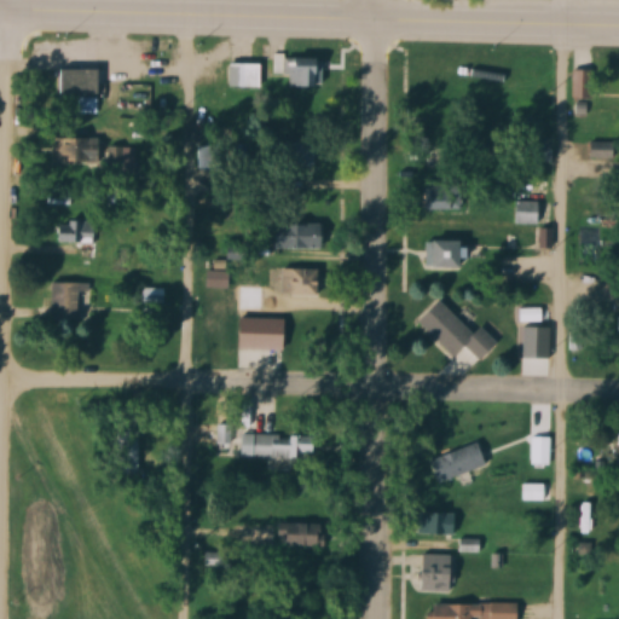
[(285,88),(324,88),(324,58),(285,58),(285,88)]
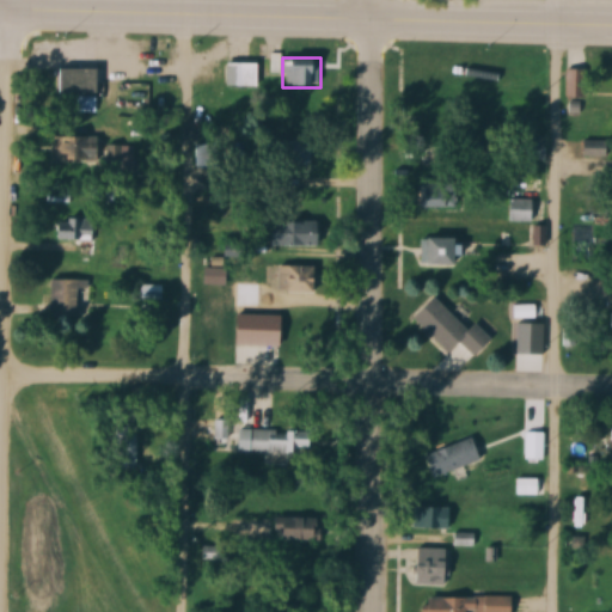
[(259,62),(225,62),(225,86),(259,86),(259,62)]
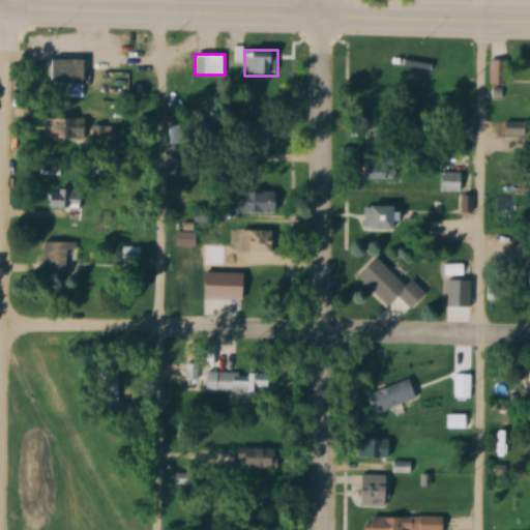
[(51,82),(87,82),(87,59),(51,59),(51,82)]
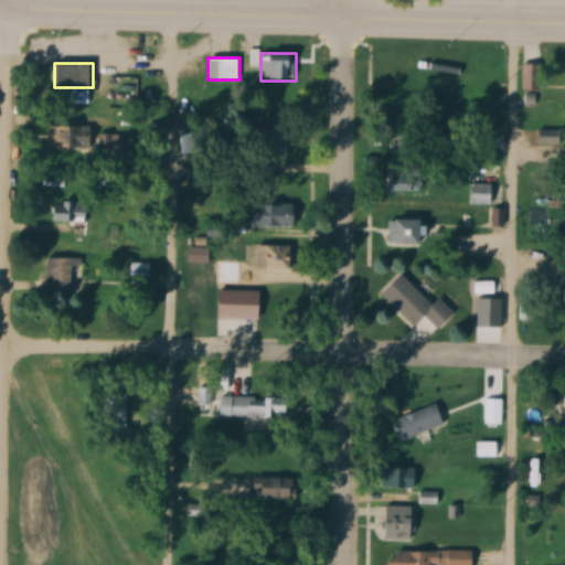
[(94,127),(54,127),(54,149),(94,149),(94,127)]
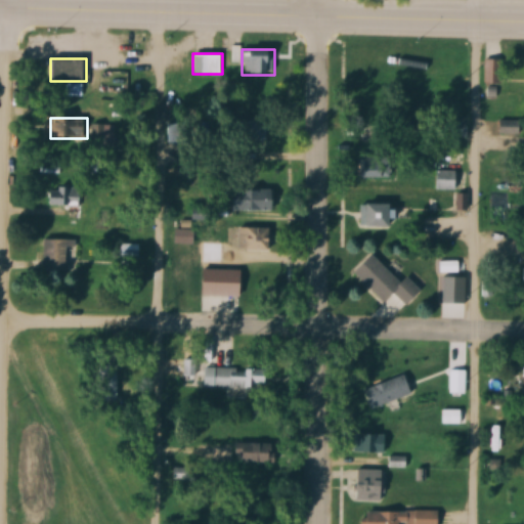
[(499,135),(522,135),(522,122),(499,121),(499,135)]
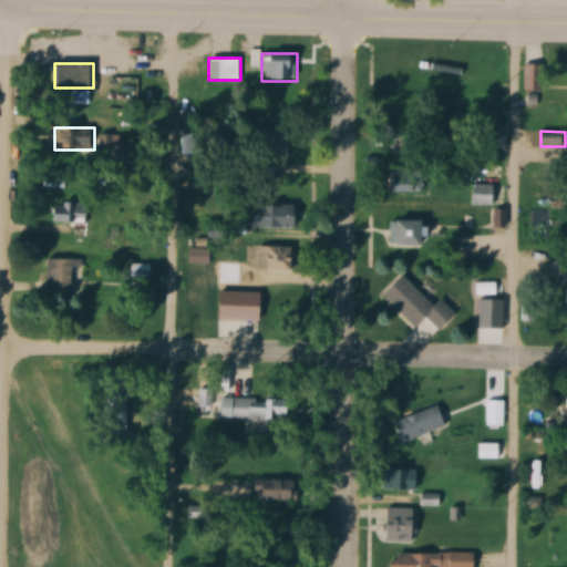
[(292,132),(267,132),(267,152),(292,152),(292,132)]
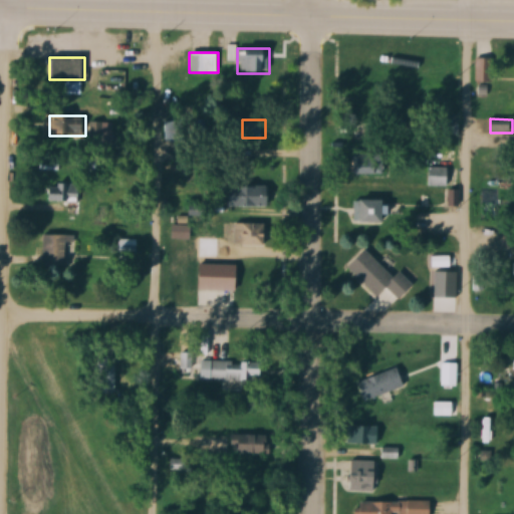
[(354,178),(384,179),(384,155),(354,155),(354,178)]
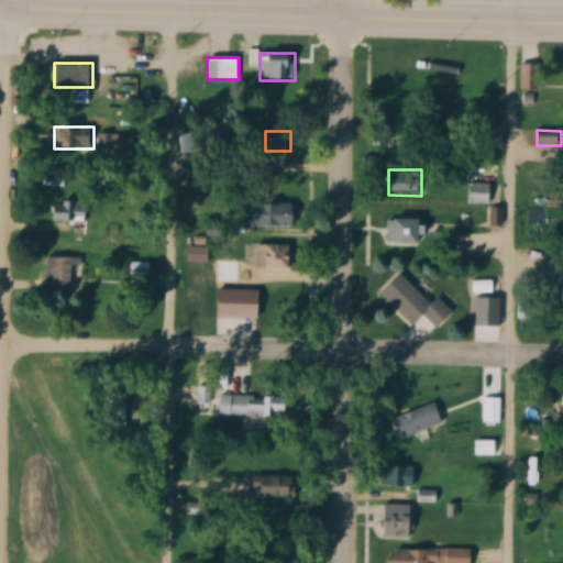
[(468,203),(499,203),(499,183),(468,183),(468,203)]
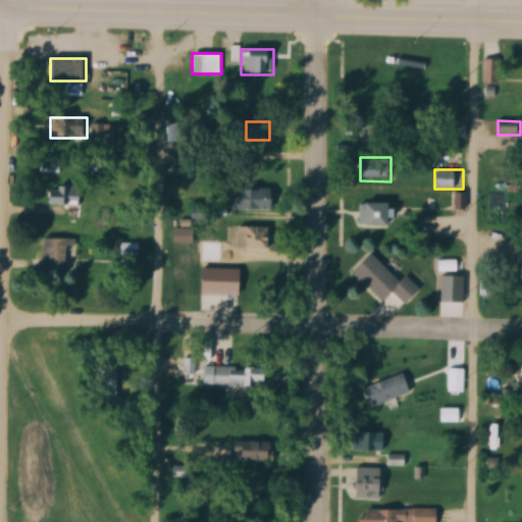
[(82,187),(48,187),(48,205),(82,205),(82,187)]
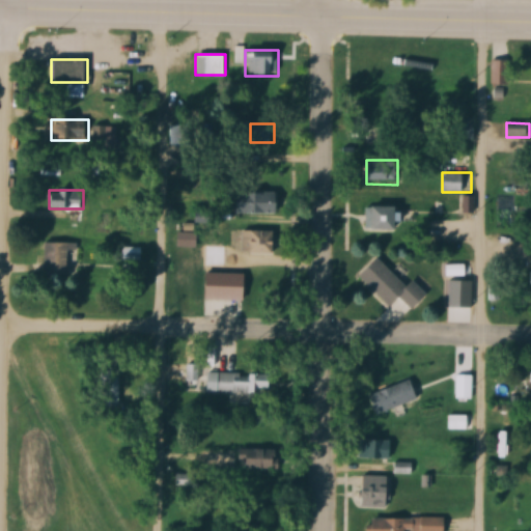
[(400,229),(400,206),(369,206),(369,217),(366,217),(366,229),(400,229)]
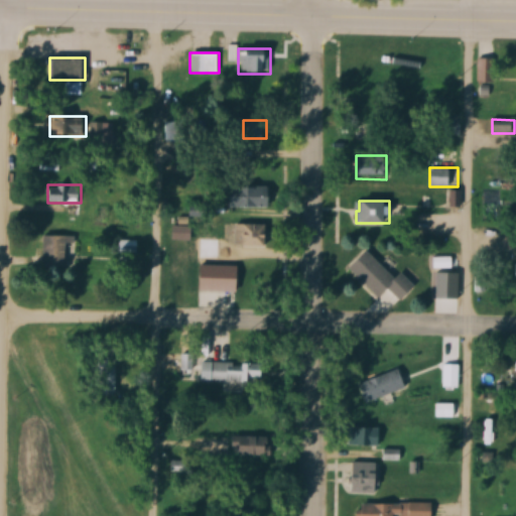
[(267,247),(267,222),(235,222),(235,247),(267,247)]
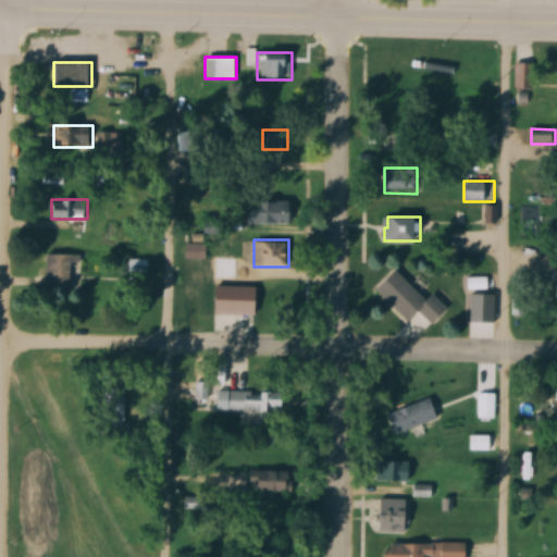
[(78,255),(47,255),(47,287),(78,288),(78,255)]
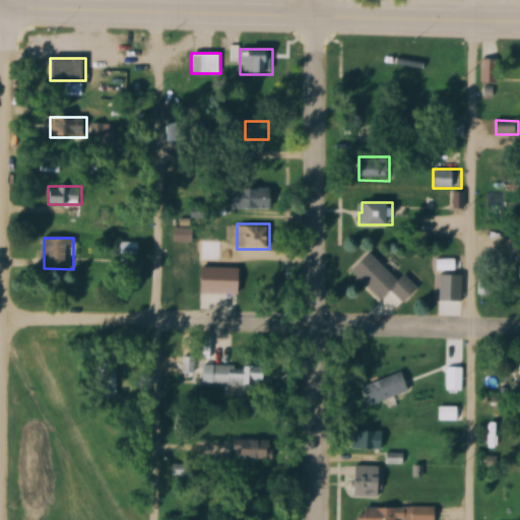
[(354,271),(382,301),(392,290),(405,304),(420,289),(406,274),(399,281),(373,254),(354,271)]
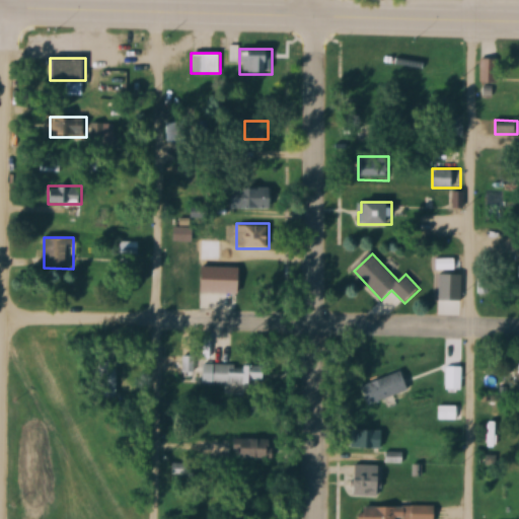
[(477,293),(498,293),(498,279),(477,279),(477,293)]
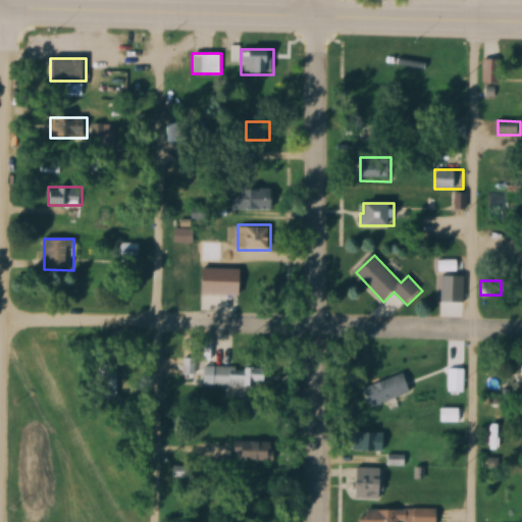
[(204,384),(267,386),(267,368),(204,366),(204,384)]
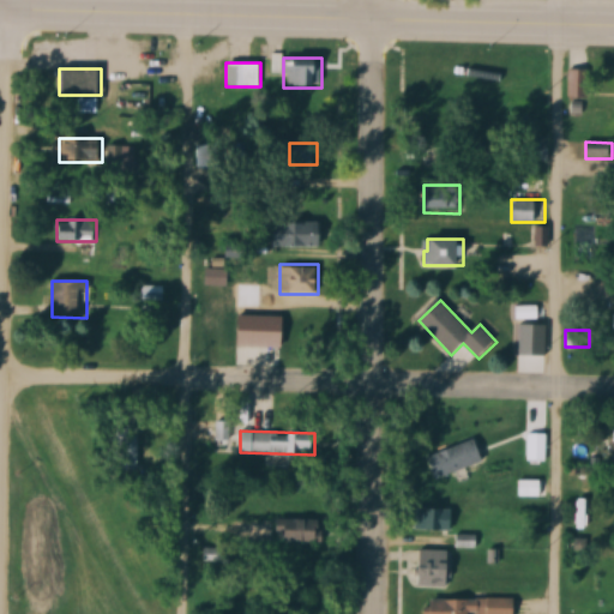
[(435,479),(485,464),(477,440),(428,455),(435,479)]
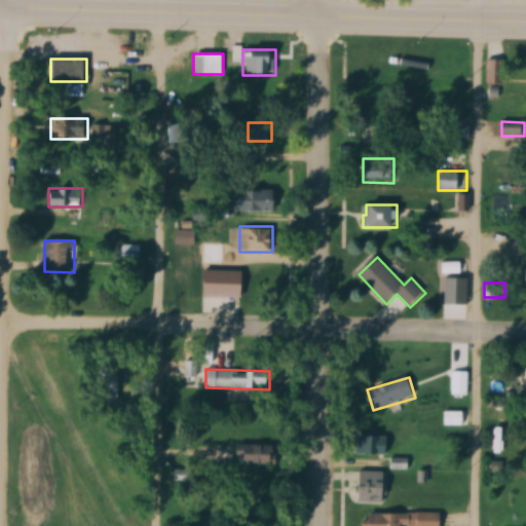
[(388,455),(388,437),(367,437),(367,455),(388,455)]
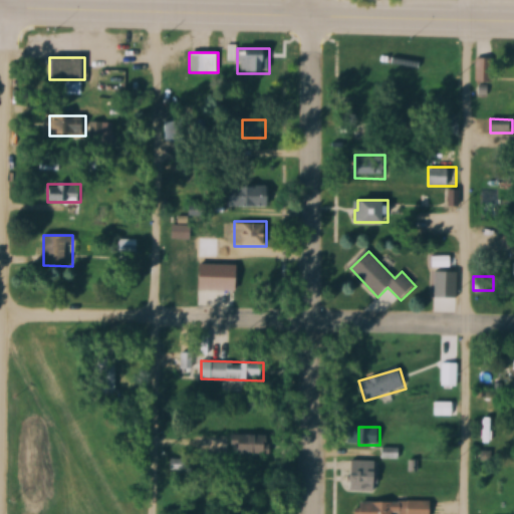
[(231,454),(270,454),(270,435),(231,435),(231,454)]
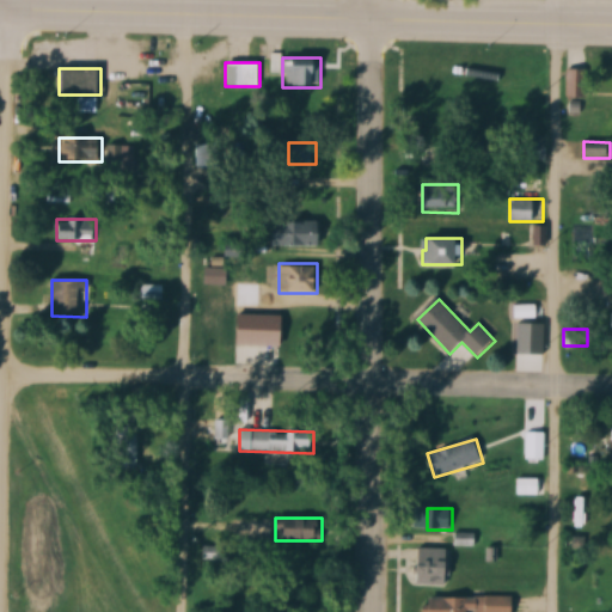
[(418,586),(451,586),(451,550),(418,550),(418,586)]
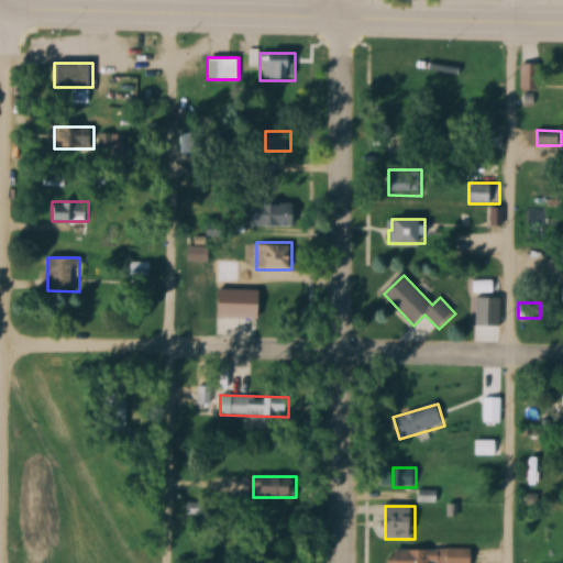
[(440,562),(440,550),(395,550),(395,562),(440,562)]
